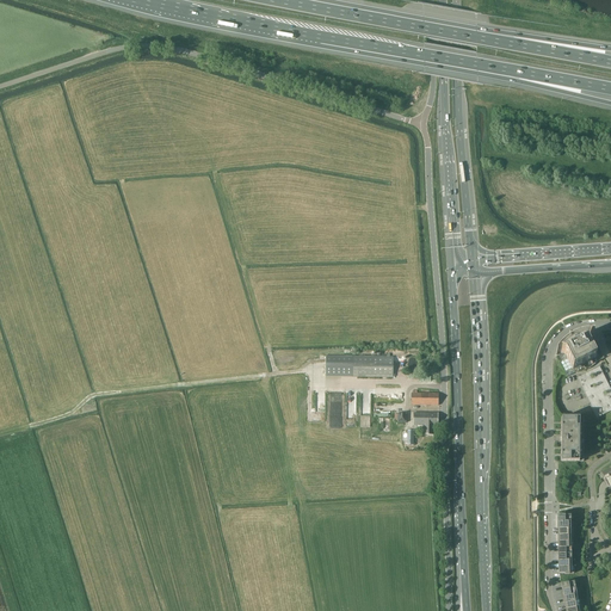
[(556,355),(565,372),(567,377),(574,374),(576,374),(578,372),(580,372),(581,372),(582,371),(585,371),(586,370),(587,370),(588,369),(591,368),(592,366),(593,365),(594,364),(596,363),(597,362),(604,358),(593,337),(591,337),(590,337),(587,337),(585,337),(584,337),(581,338),(580,338),(578,339),(575,339),(574,340),(572,341),(571,343),(568,344),(566,345),(565,346),(563,347),(561,349),(560,350),(559,352),(557,353),(556,355)]
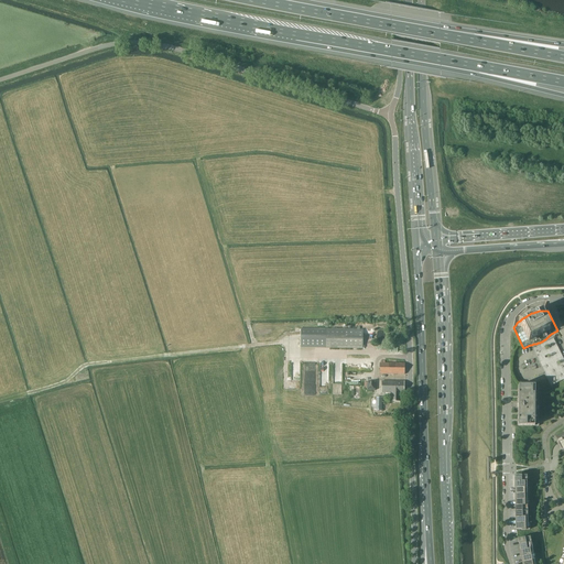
[(364,329),(301,328),(301,348),(362,348),(364,329)]
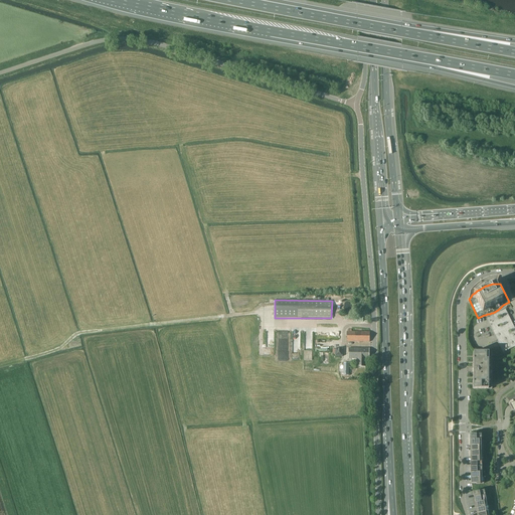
[(369,332),(347,332),(347,342),(369,342),(369,332)]
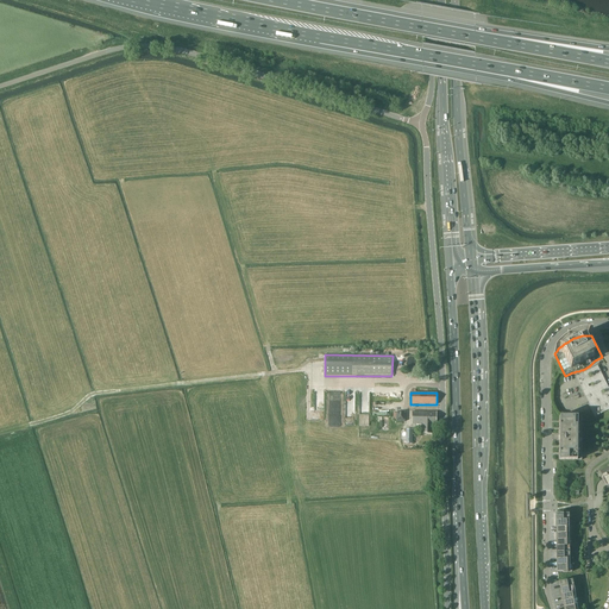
[(422,425),(422,433),(432,433),(433,425),(437,425),(437,412),(413,412),(413,424),(422,425)]
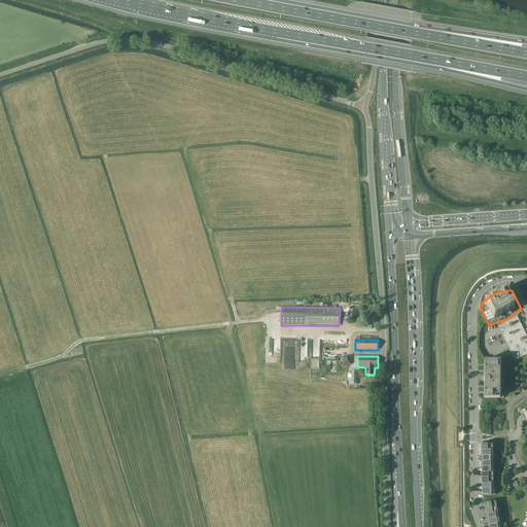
[(485,360),(485,361),(485,377),(483,377),(483,381),(485,381),(484,398),(503,398),(503,360),(485,360)]
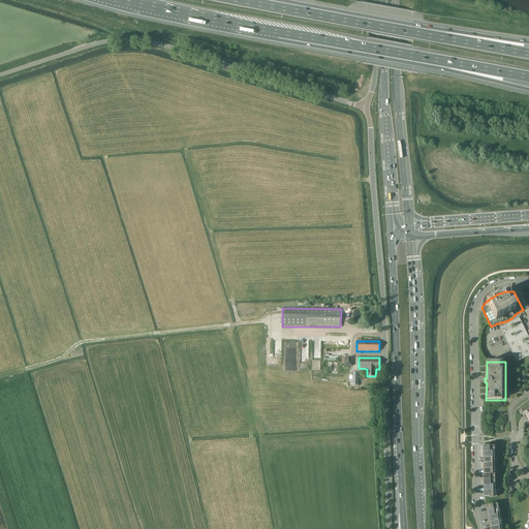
[(491,522),(489,522),(490,528),(491,527),(501,525),(501,526),(503,525),(502,520),(502,519),(500,520),(491,522)]
